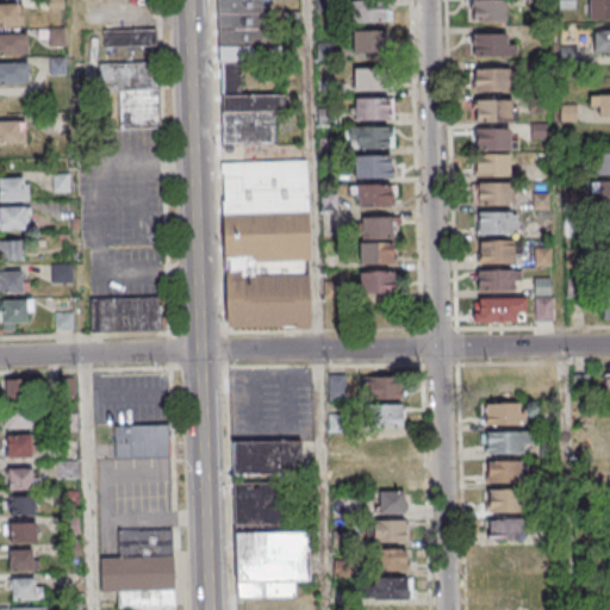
[(219,0),(221,144),(275,144),(275,112),(284,112),(284,94),(242,95),(242,61),(277,61),(275,0),(219,0)]
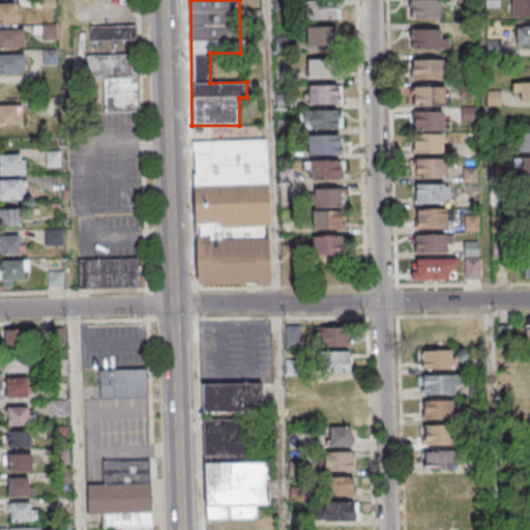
[(408,0),(409,18),(440,18),(439,0),(408,0)]
